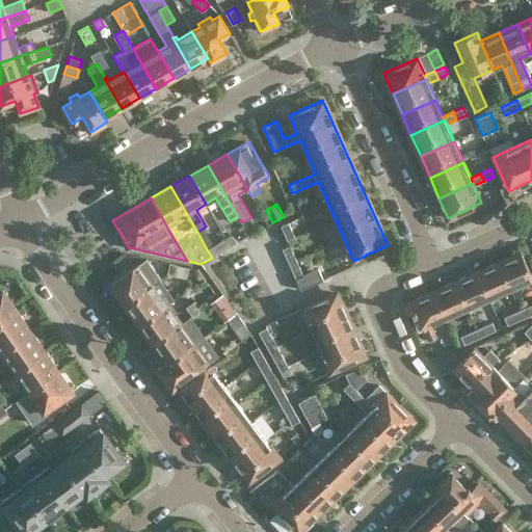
[(288,221),(281,224),(288,239),(295,236),(288,221)]
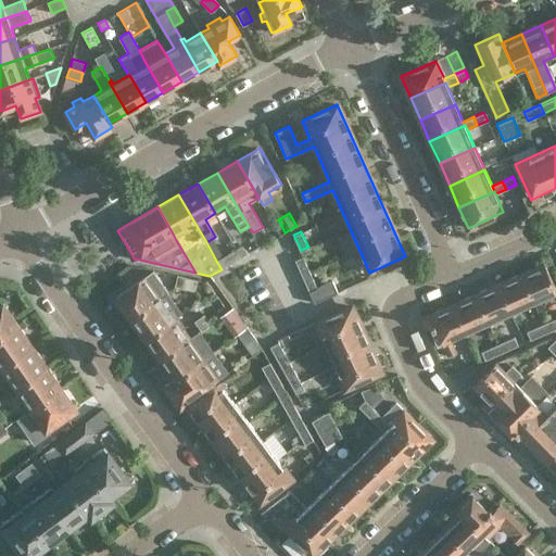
[(222,269),(240,257),(236,250),(216,261),(222,269)]
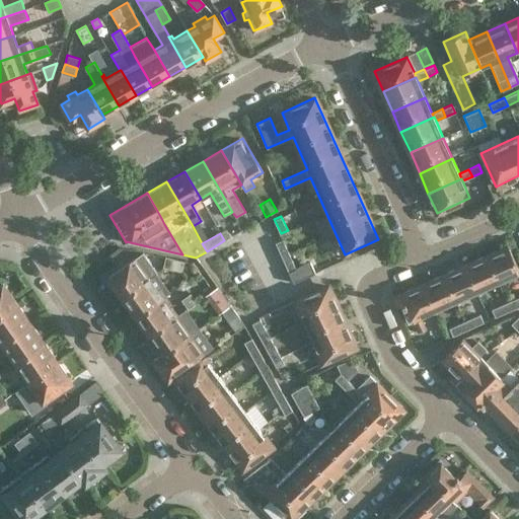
[(282,256),(290,253),(283,239),(276,242),(282,256)]
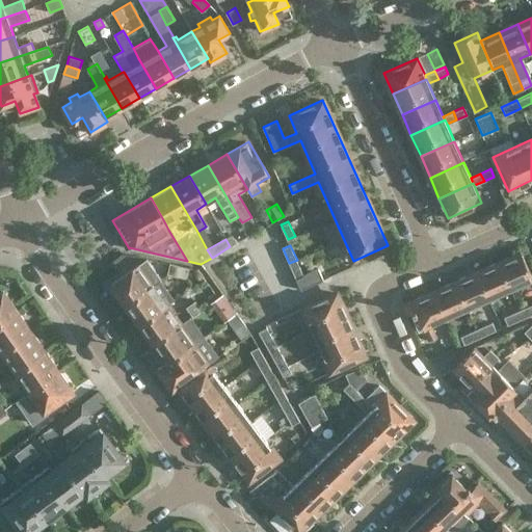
[(498,261),(511,290),(531,280),(531,277),(520,251),(498,261)]
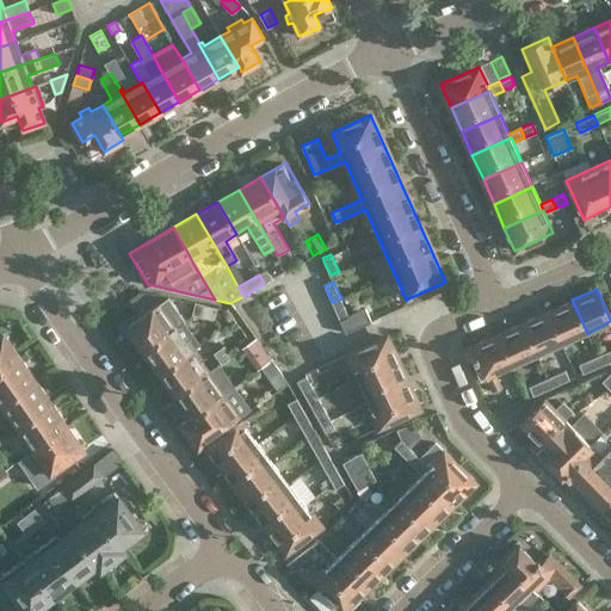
[(341,298),(332,302),(340,320),(349,316),(341,298)]
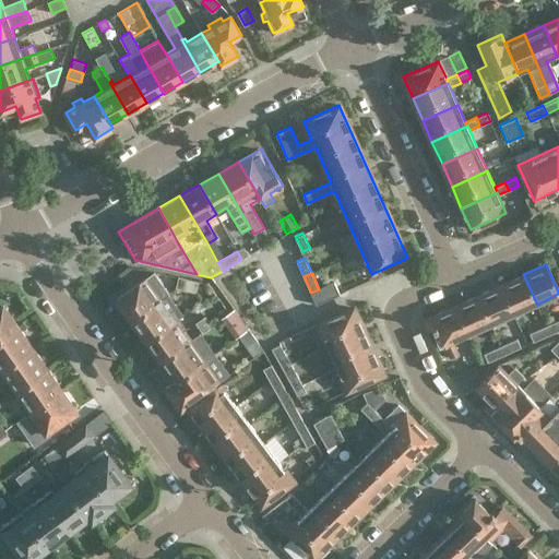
[(523,274),(501,284),(514,314),(537,305),(523,274)]
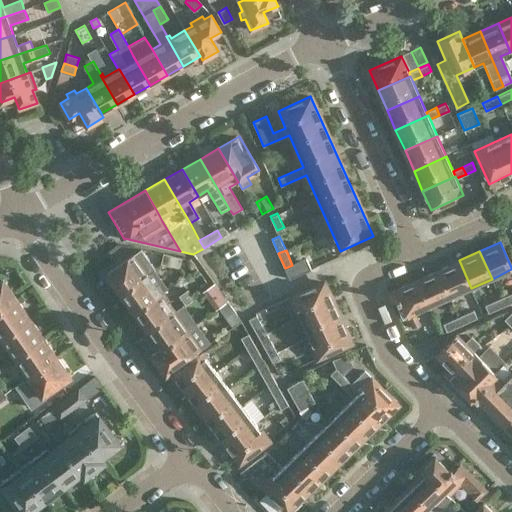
[(170,266),(173,255),(163,253),(161,264),(170,266)]
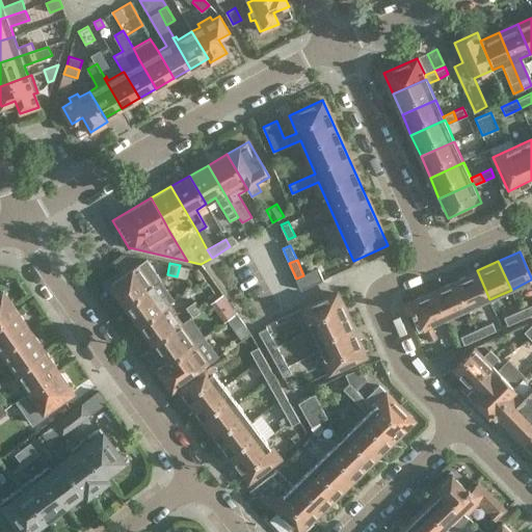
[(145,276),(137,265),(110,284),(125,304),(161,280),(160,280),(155,283),(149,273),(145,276)]
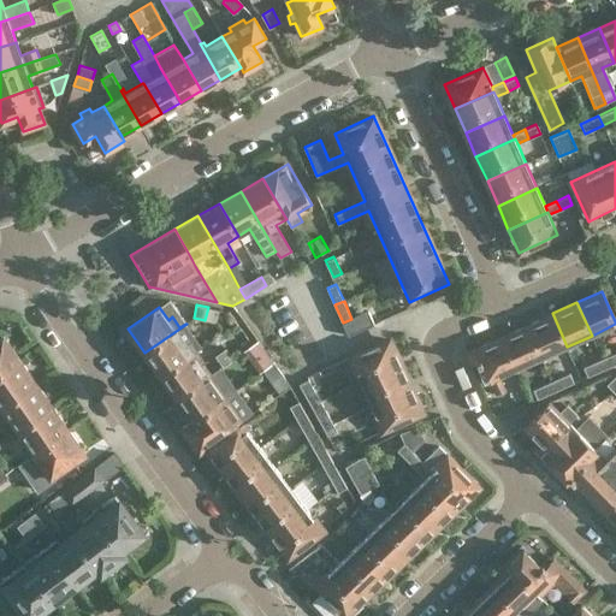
[(208,307),(205,320),(217,323),(220,309),(208,307)]
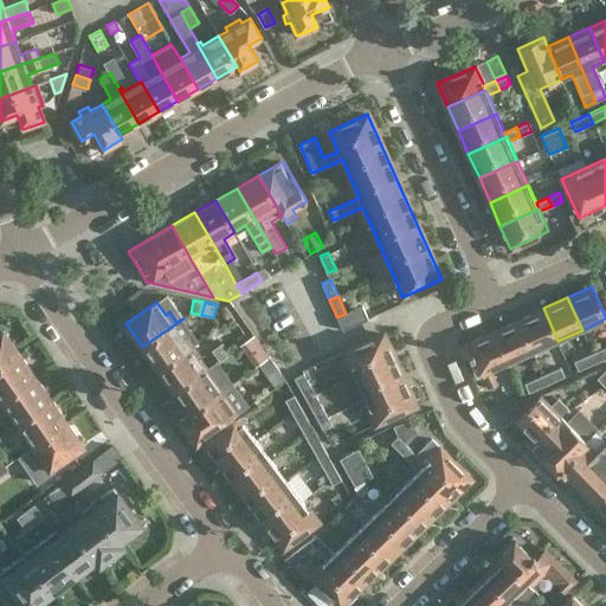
[(346,314),(337,317),(342,330),(368,318),(362,305),(346,314)]
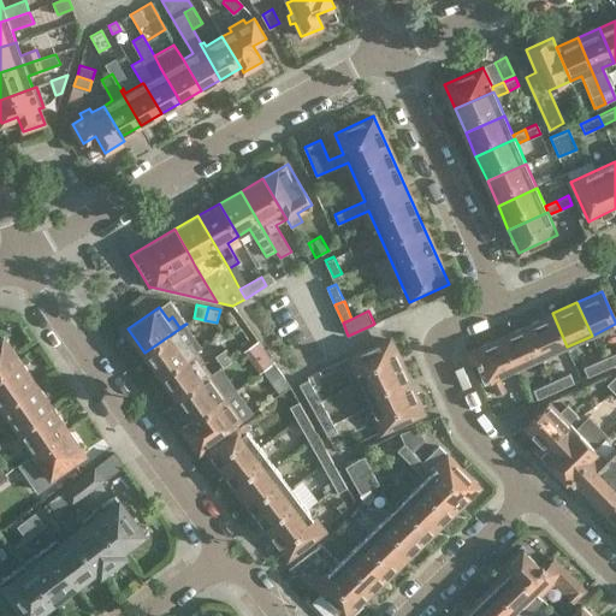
[(552,313),(526,325),(540,359),(567,347),(552,313)]
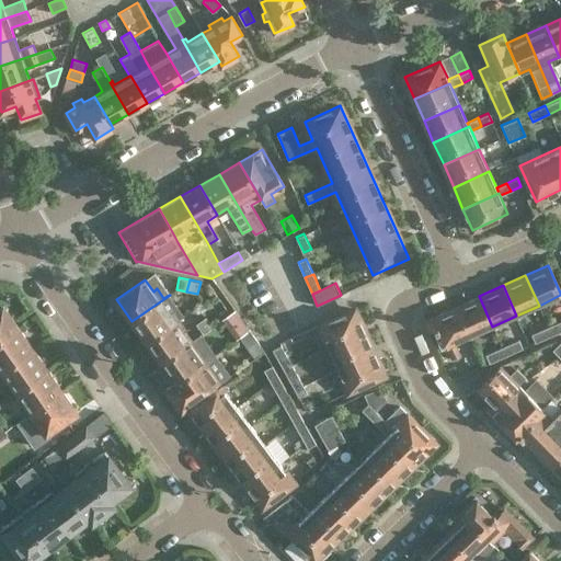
[(175,322),(184,316),(170,295),(132,321),(147,342),(174,321),(175,322)]
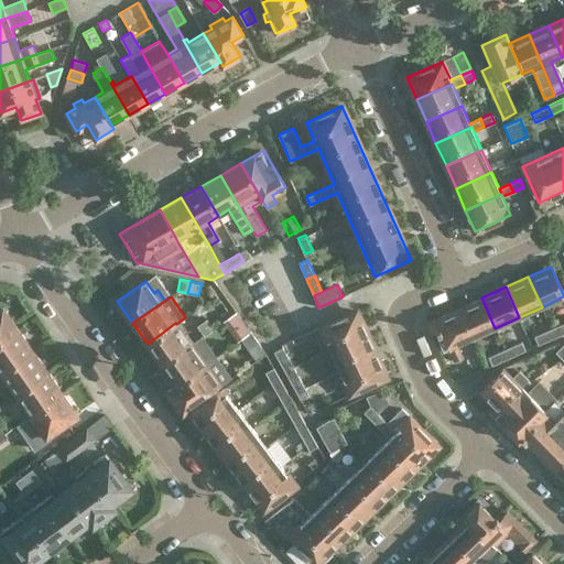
[(473,338),(495,328),(481,297),(458,307),(473,338)]
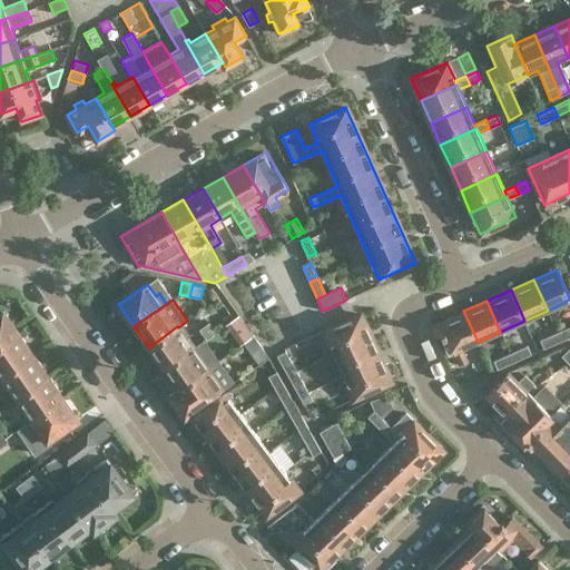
[(0,343),(18,332),(15,326),(2,310),(0,311),(0,343)]
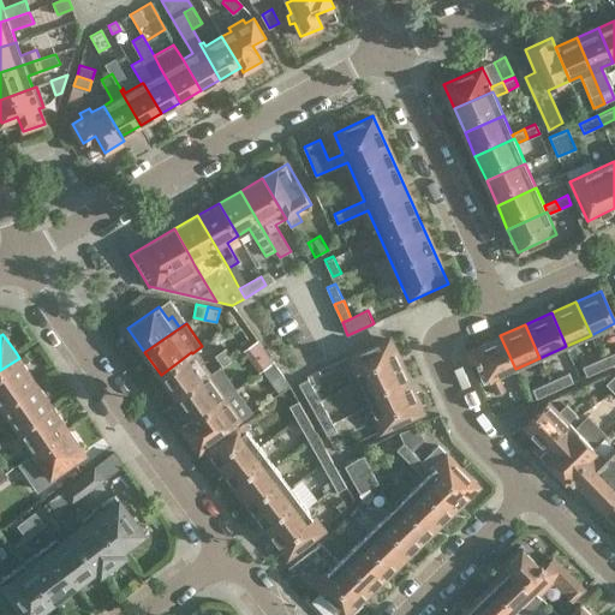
[(500,335),(465,351),(470,363),(477,359),(478,362),(481,360),(495,393),(505,389),(499,376),(515,369),(500,335)]
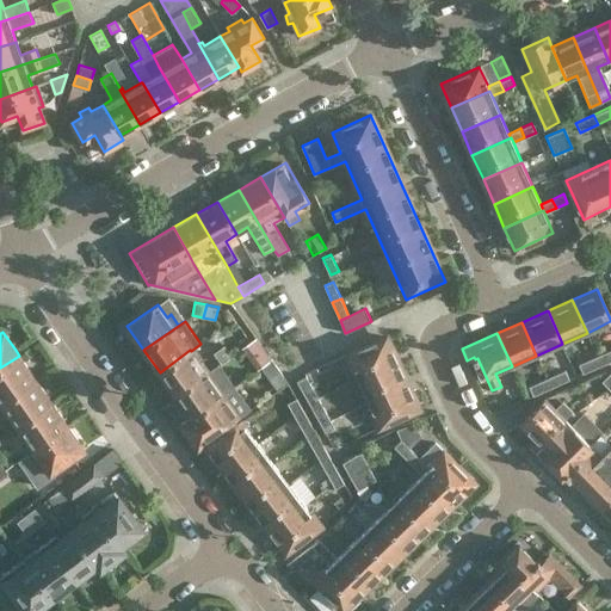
[(358,378),(397,360),(386,337),(347,355),(358,378)]
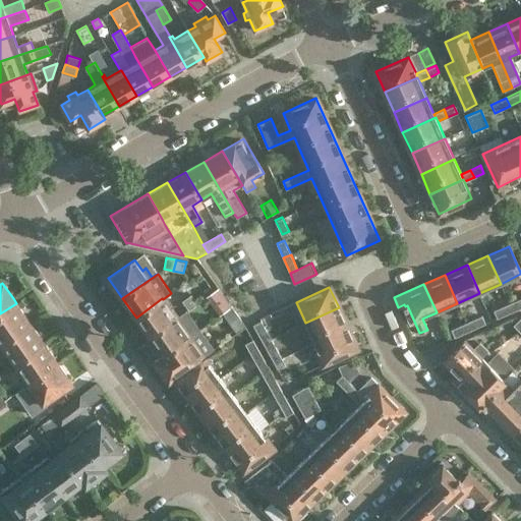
[(188,309),(197,302),(191,294),(182,300),(188,309)]
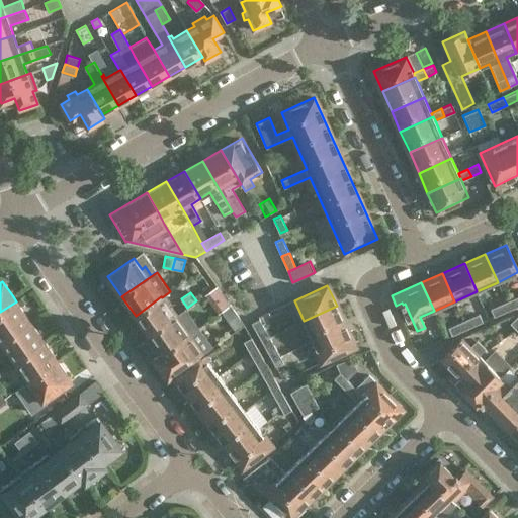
[(216,316),(226,309),(217,295),(206,303),(216,316)]
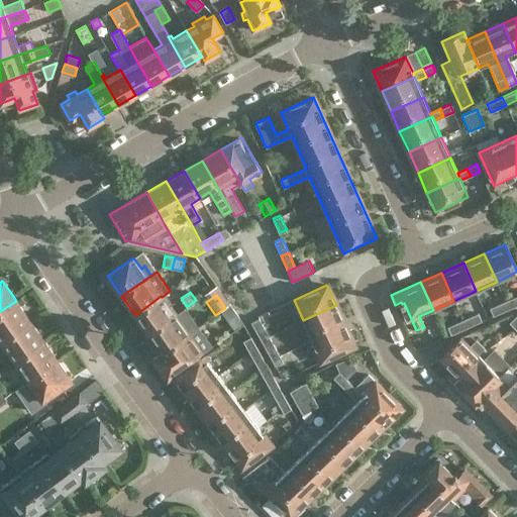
[(516,295),(505,301),(508,309),(516,304),(516,295)]
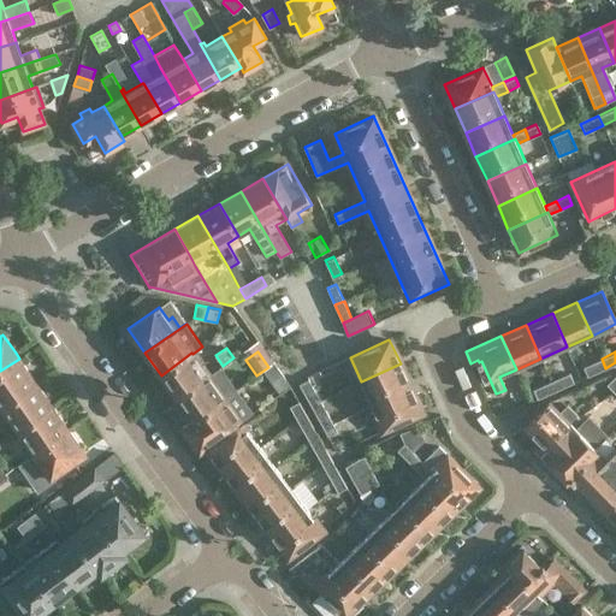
[(200,365),(193,354),(191,353),(161,375),(177,397),(208,375),(209,377),(213,374),(205,362),(200,365)]
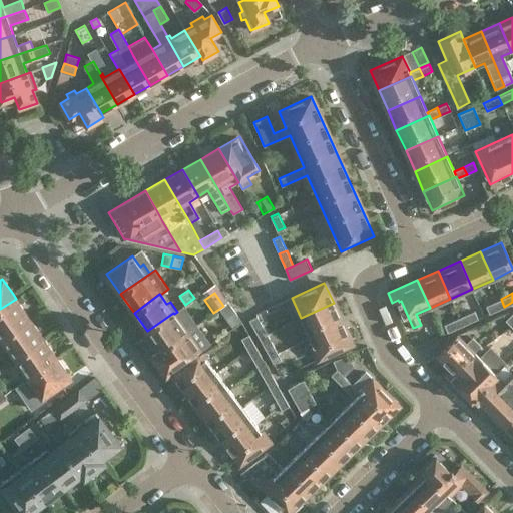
[(16,299),(0,309),(0,338),(1,337),(30,319),(16,299)]
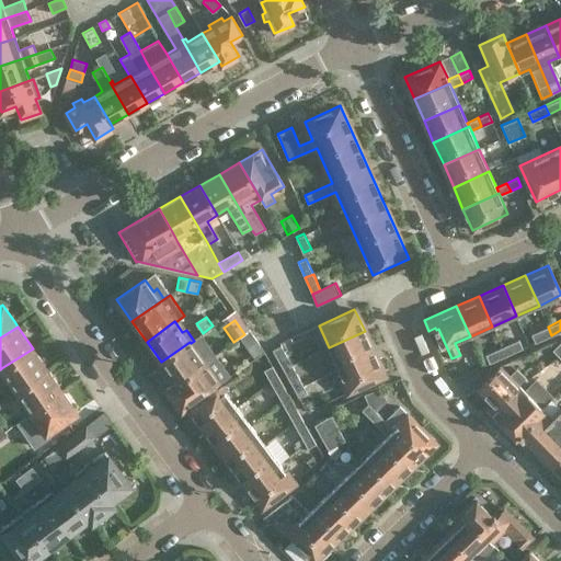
[(548,327),(531,333),(535,342),(551,335),(548,327)]
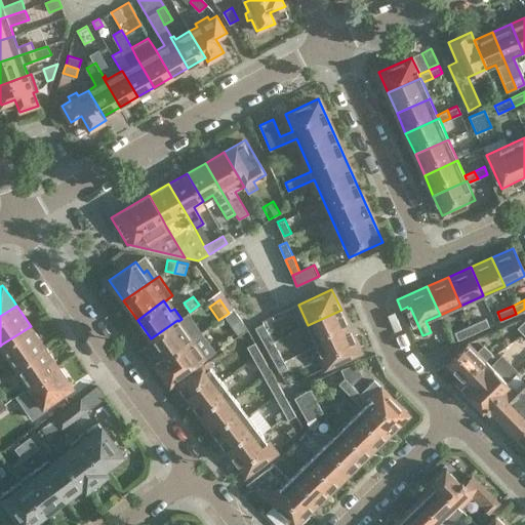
[(317,346),(351,331),(341,310),(308,325),(317,346)]
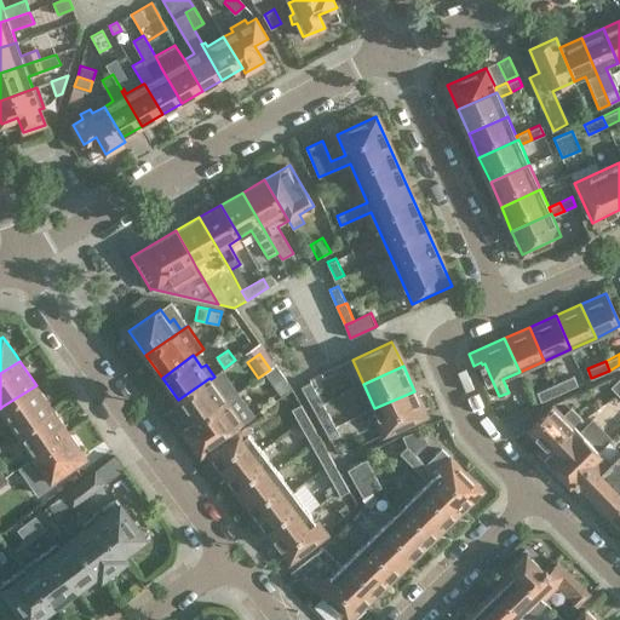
[(573,374),(555,383),(560,392),(578,384),(573,374)]
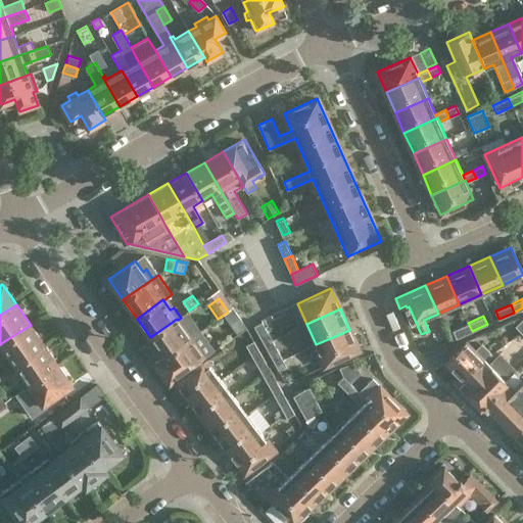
[(184,329),(178,320),(177,319),(150,337),(164,357),(164,358),(191,338),(194,336),(187,327),(184,329)]
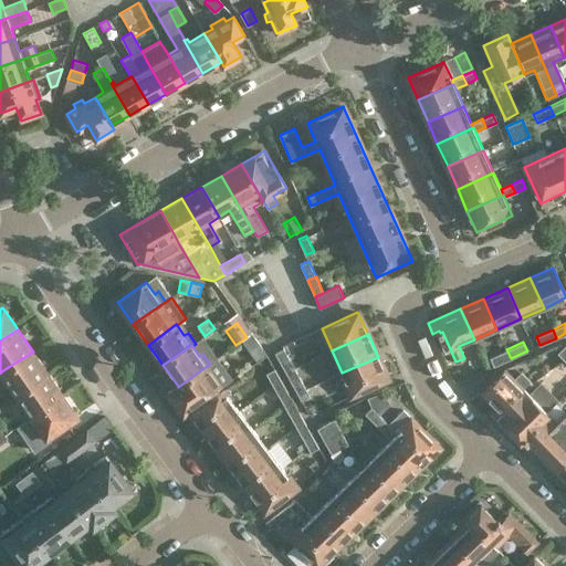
[(284,370),(293,365),(283,347),(274,352),(284,370)]
